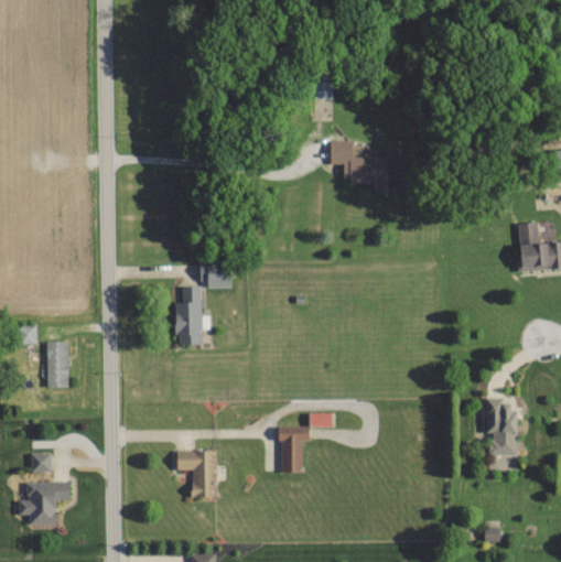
[(376,183),(375,190),(389,190),(389,158),(353,157),(353,140),(332,140),(331,164),(344,164),(344,182),(376,183)]
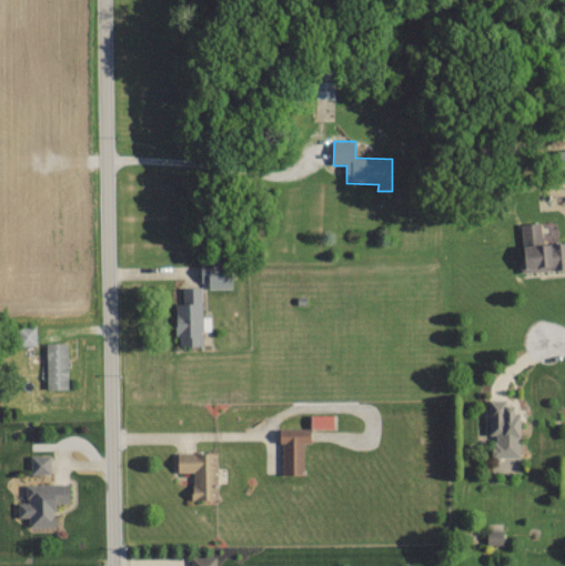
[(523,225),(524,272),(564,270),(564,243),(544,245),(543,224),(523,225)]
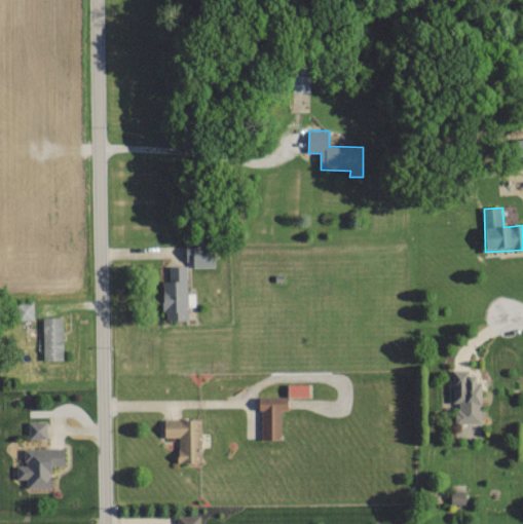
[(215,266),(215,244),(186,244),(187,267),(215,266)]
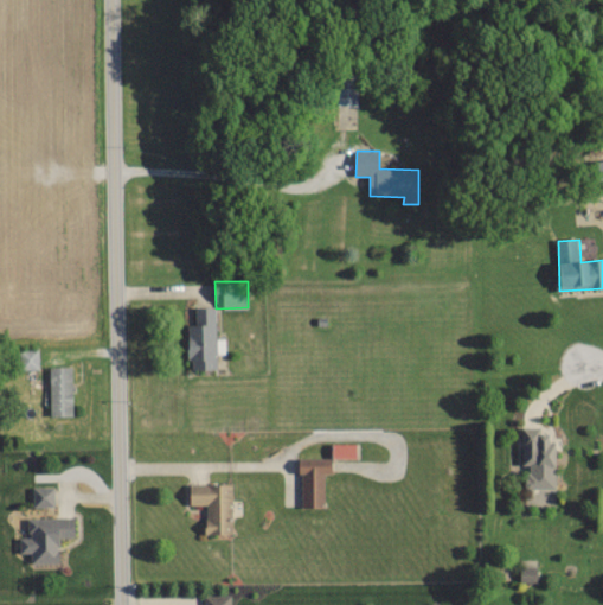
[(190,371),(218,370),(218,356),(226,355),(226,341),(218,341),(217,309),(197,309),(197,326),(190,326),(190,371)]
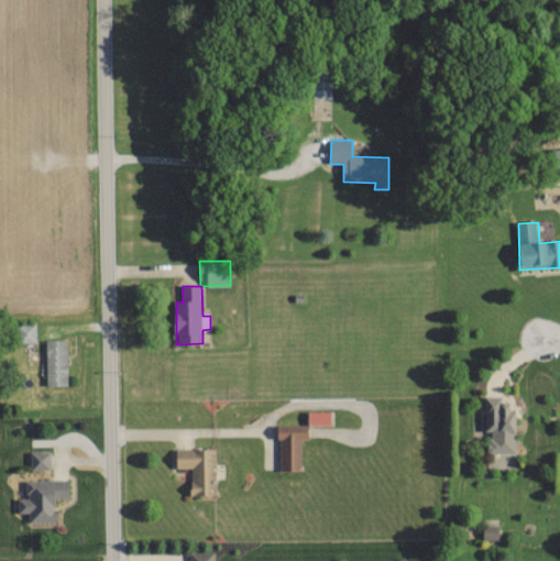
[(20,343),(36,343),(37,326),(21,326),(20,343)]
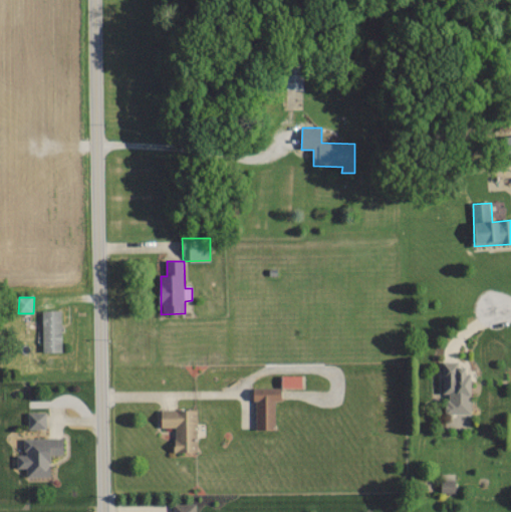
[(42,311),(43,352),(62,352),(62,311),(42,311)]
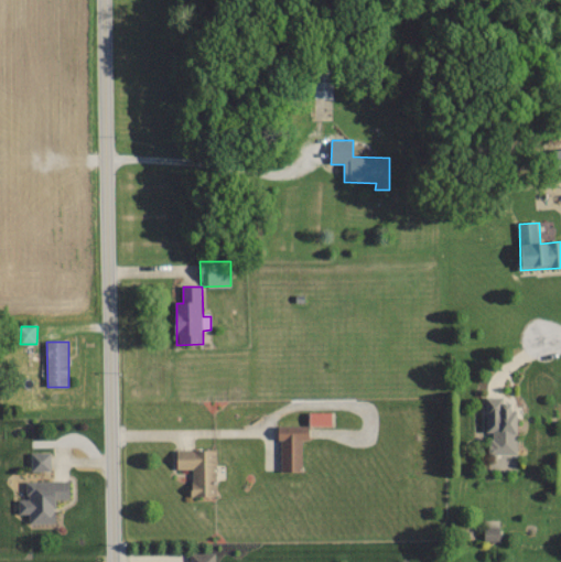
[(517,455),(516,400),(486,400),(487,433),(494,433),(494,442),(488,442),(489,455),(517,455)]
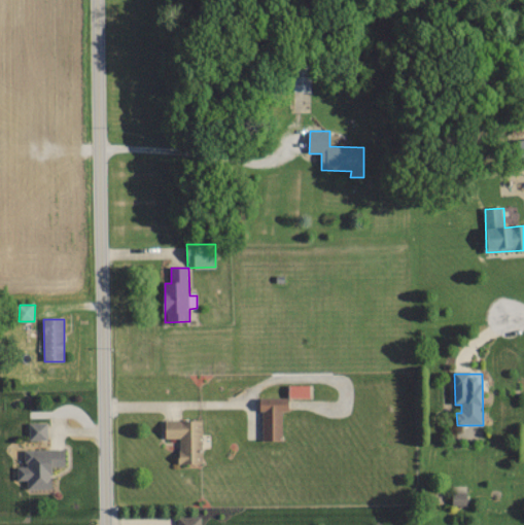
[(310,398),(310,386),(289,386),(289,399),(310,398)]
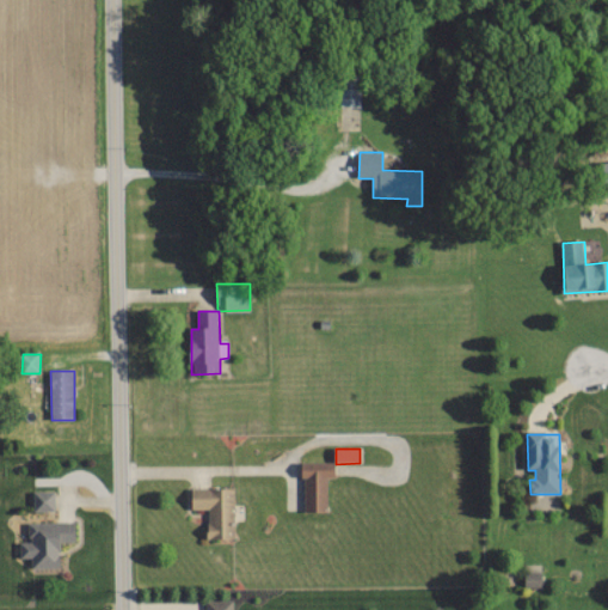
[(304,513),(327,513),(329,479),(335,479),(335,463),(304,463),(304,513)]
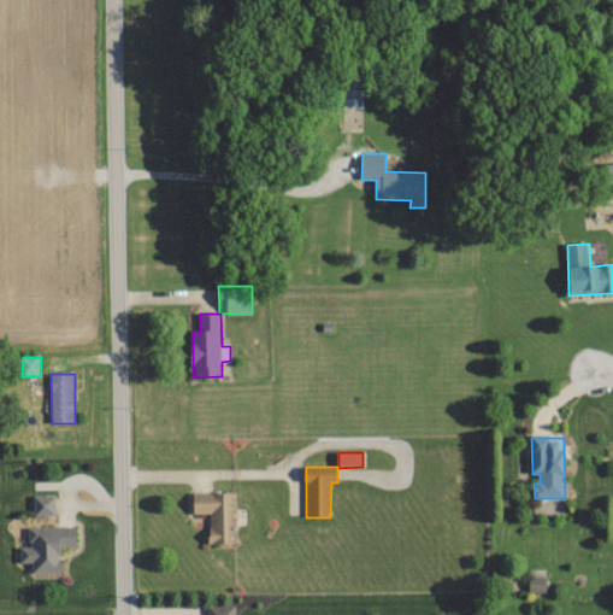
[(236,545),(237,493),(194,492),(194,515),(211,515),(210,544),(236,545)]
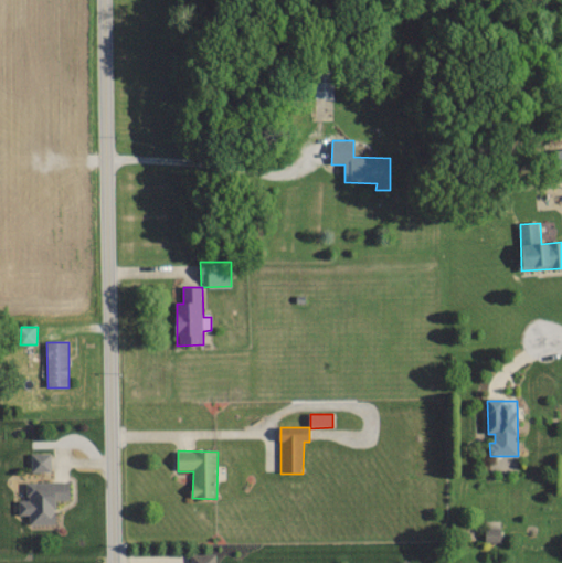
[(52,471),(51,454),(32,455),(32,473),(52,471)]
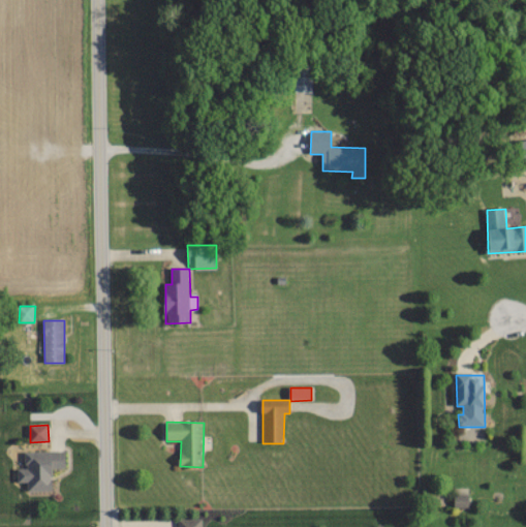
[(52,492),(52,470),(65,469),(64,452),(25,453),(25,469),(18,469),(18,483),(28,483),(28,492),(52,492)]
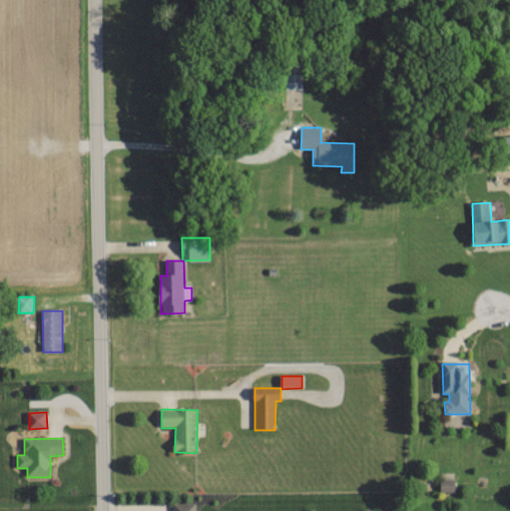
[(455,480),(441,480),(442,493),(455,492),(455,480)]
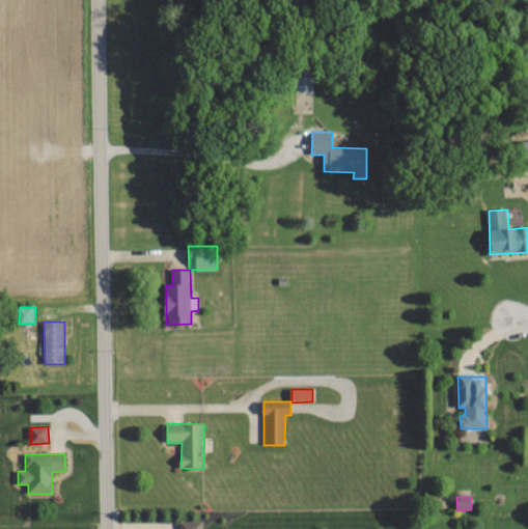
All buildings are outlined.
